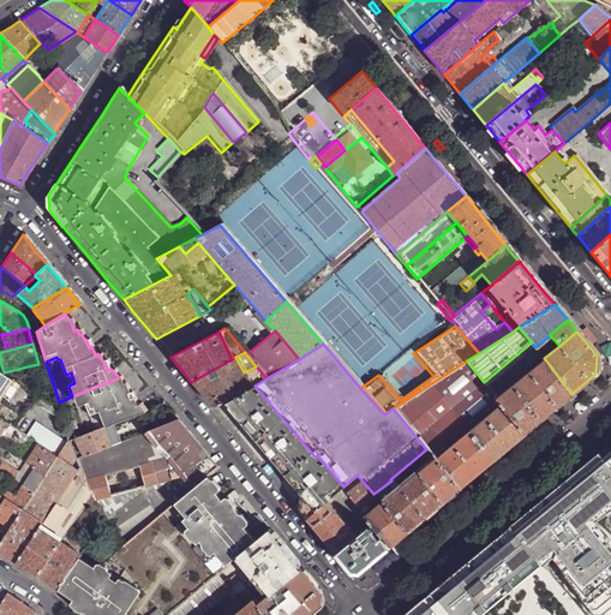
[(202,394),(211,406),(223,402),(229,400),(252,387),(244,372),(235,357),(232,359),(191,382),(202,394)]
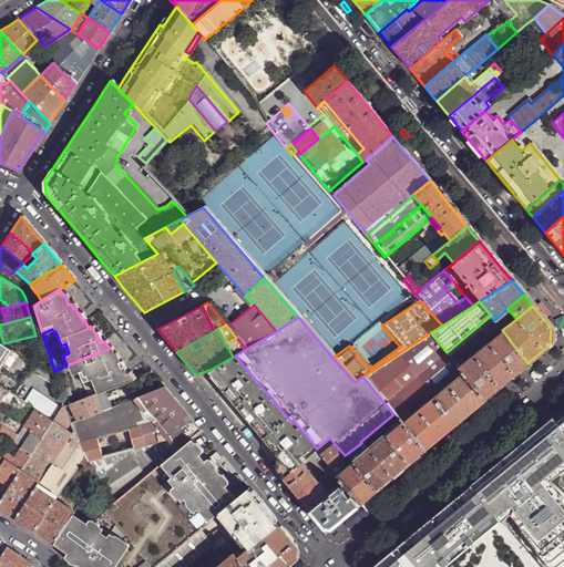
[(513,375),(527,363),(502,330),(488,342),(513,375)]
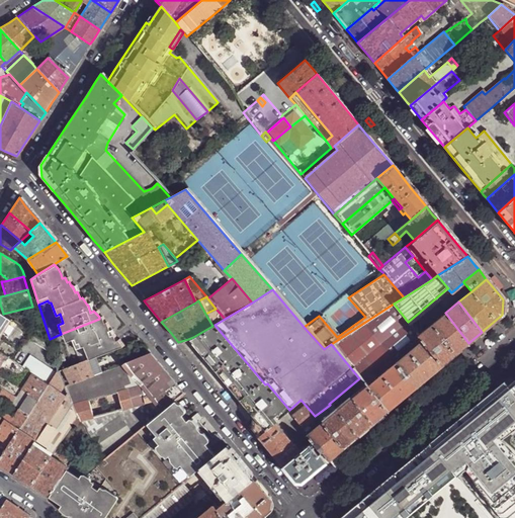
[(362,324),(394,363),(422,340),(418,335),(408,322),(394,304),(362,324)]
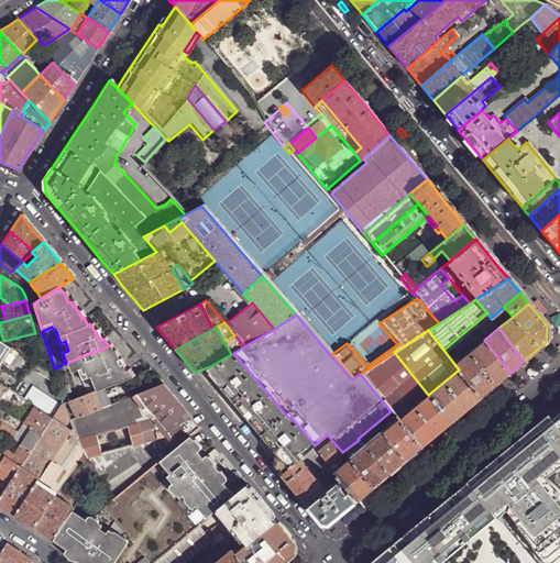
[(56,396),(61,404),(67,401),(65,394),(62,386),(61,385),(54,368),(42,331),(35,333),(36,341),(43,367),(48,379),(50,382),(51,385),(53,388),(53,389),(56,396)]
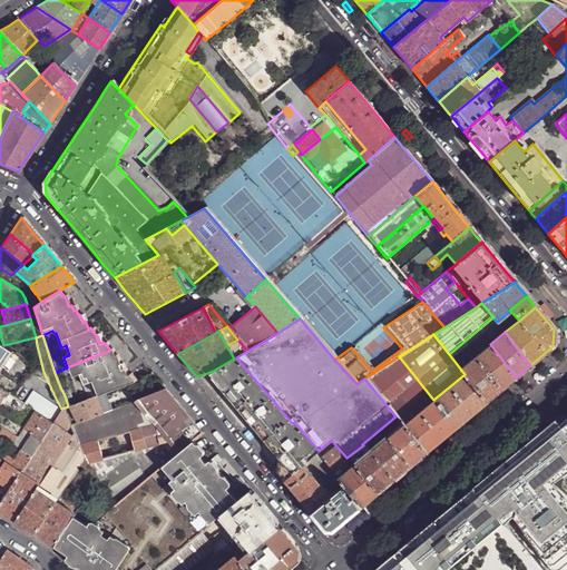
[(28,347),(37,345),(36,337),(26,340),(27,346),(28,347)]
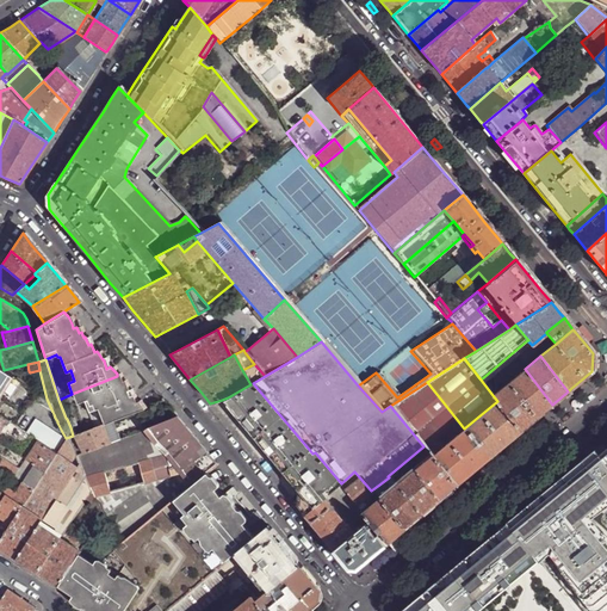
[(4,370),(12,376),(29,371),(28,364),(4,370)]
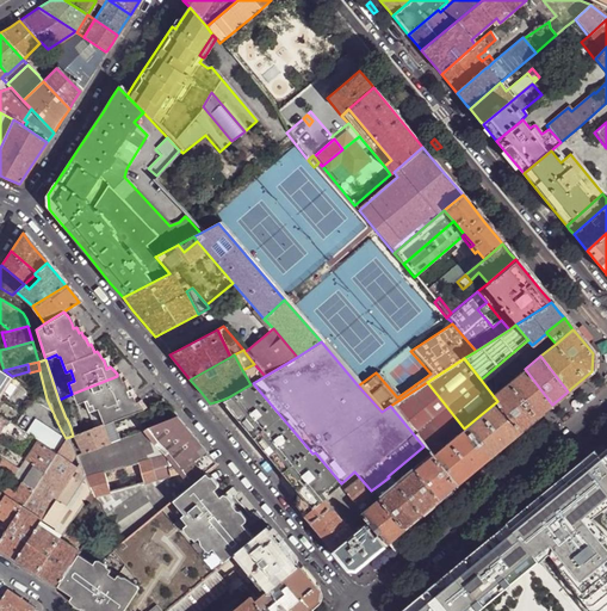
[(265,376),(254,364),(242,370),(251,384),(253,383),(265,376)]
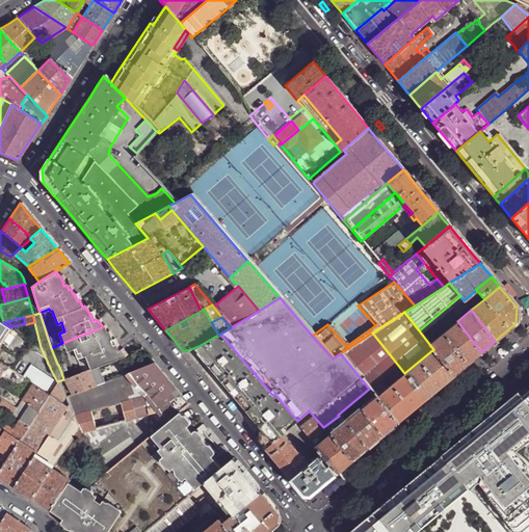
[(48,375),(57,381),(53,374),(50,368),(50,367),(48,364),(47,361),(46,358),(41,347),(10,327),(3,322),(0,320),(0,343),(42,371),(48,375)]
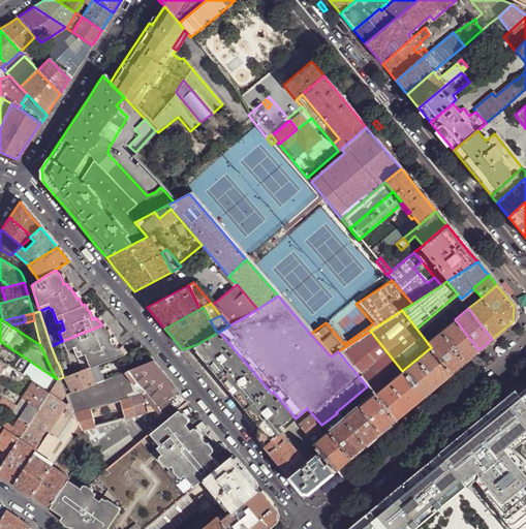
[(431,347),(451,373),(457,368),(475,352),(478,350),(455,319),(427,342),(431,347)]
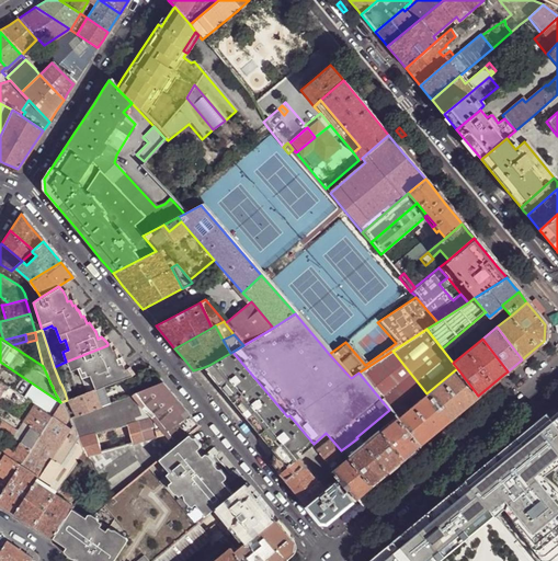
[(112,350),(107,345),(66,362),(69,370),(76,368),(79,367),(81,371),(83,370),(84,374),(117,361),(116,358),(118,357),(114,352),(112,350)]
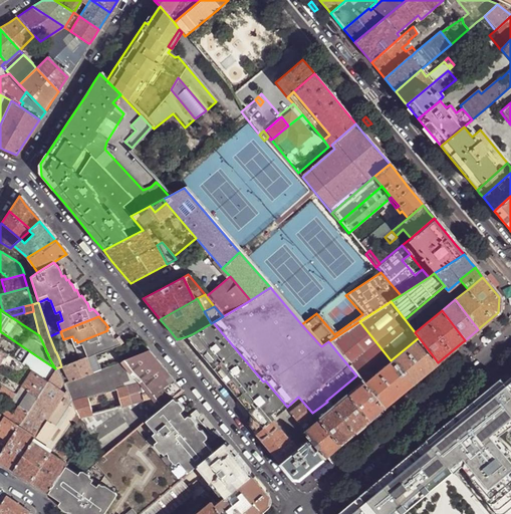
[(362,383),(391,360),(359,321),(328,341),(356,375),(360,380),(362,383)]
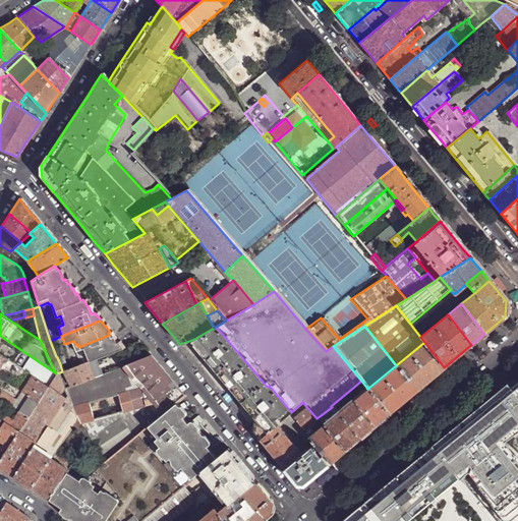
[(267,387),(216,327),(214,328),(194,339),(189,341),(192,344),(206,360),(222,381),(238,400),(251,416),(246,425),(257,440),(275,425),(291,412),(269,386),(267,387)]
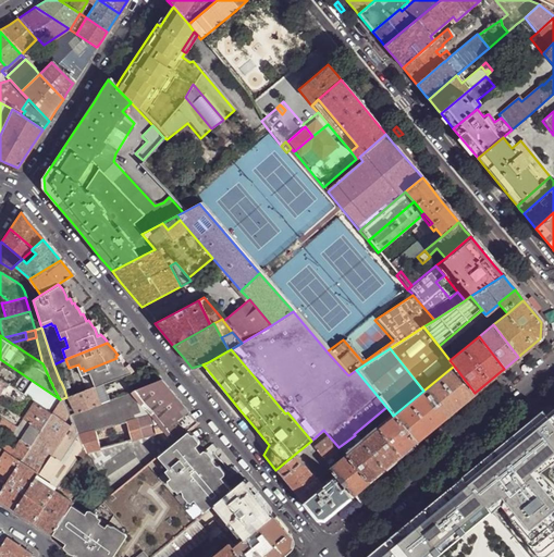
[(87,373),(91,384),(98,381),(133,368),(126,361),(124,362),(122,356),(117,358),(84,371),(85,374),(87,373)]
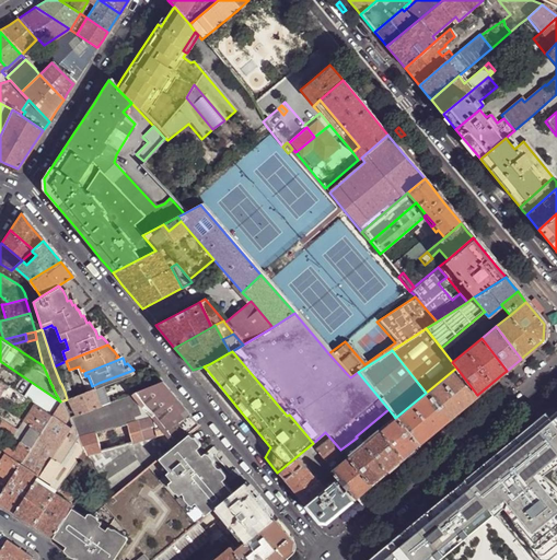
[(49,417),(60,401),(50,395),(44,391),(0,361),(0,384),(3,386),(7,388),(11,392),(22,399),(23,400),(26,401),(32,405),(49,417)]
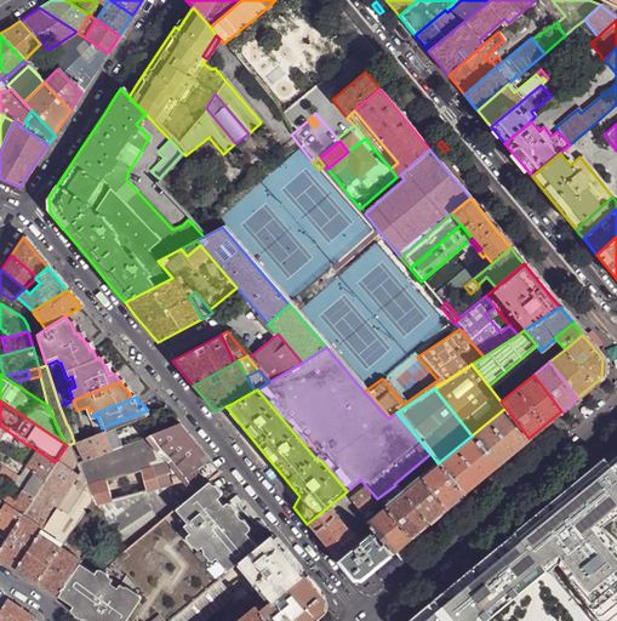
[(73,400),(60,406),(67,425),(87,416),(84,408),(76,410),(73,400)]
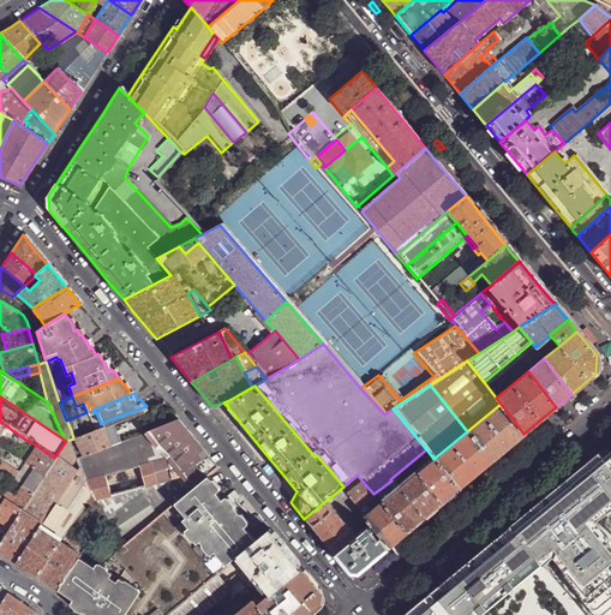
[(514,442),(523,434),(501,404),(467,431),(491,461),(499,453),(514,442)]
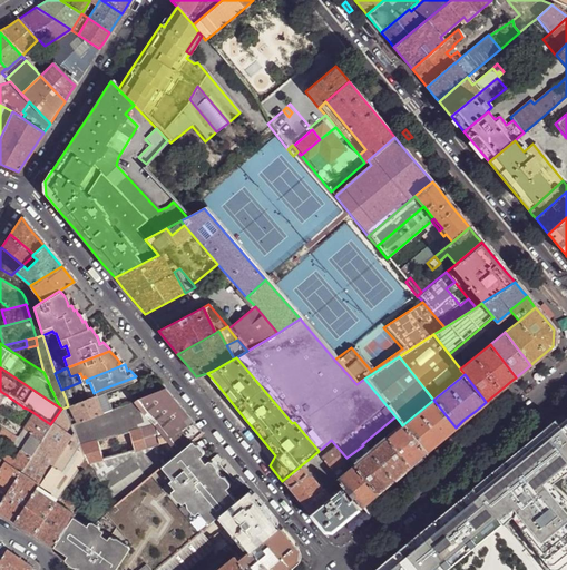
[(66,399),(68,406),(94,396),(94,393),(89,382),(87,383),(81,384),(80,382),(61,390),(62,391),(66,390),(69,397),(66,399)]
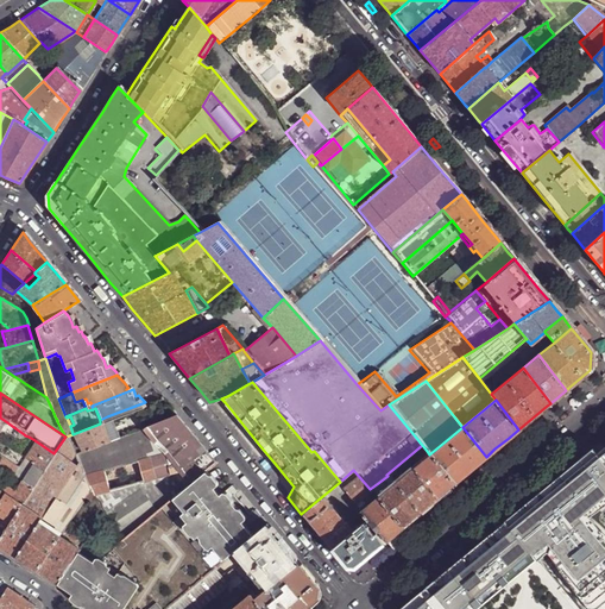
[(191,435),(174,415),(142,427),(177,471),(187,484),(200,473),(213,463),(191,435)]
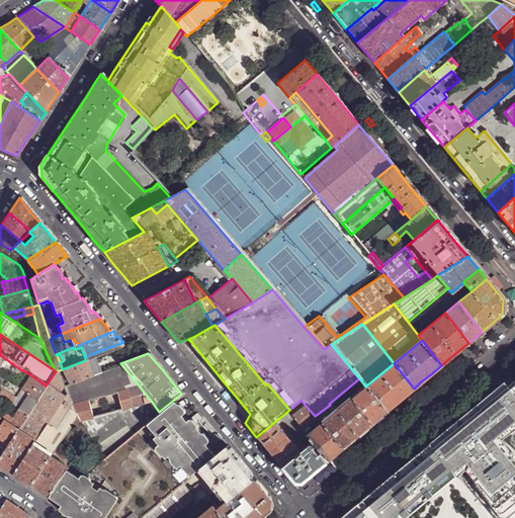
[(91,375),(98,372),(91,354),(85,357),(85,360),(91,375)]
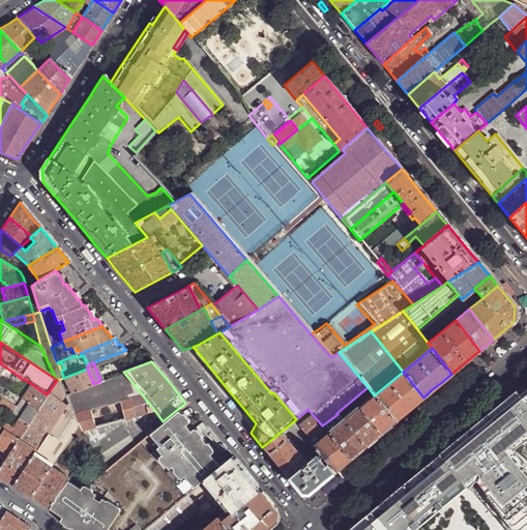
[(69,393),(93,384),(87,369),(63,378),(69,393)]
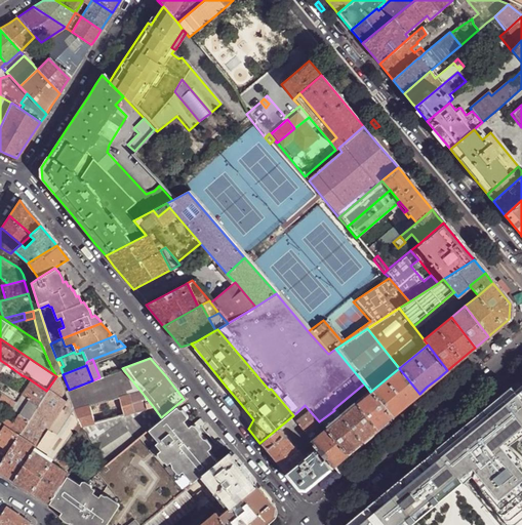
[(21,374),(10,367),(8,369),(11,372),(10,374),(17,379),(21,374)]
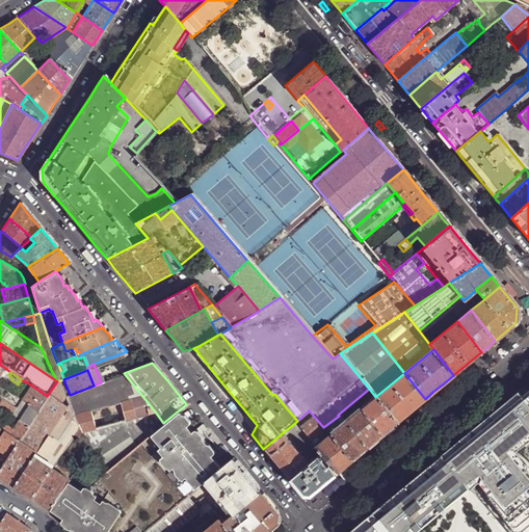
[(67,404),(77,428),(79,434),(90,430),(86,415),(140,397),(124,373),(101,382),(94,386),(70,395),(63,397),(67,404)]
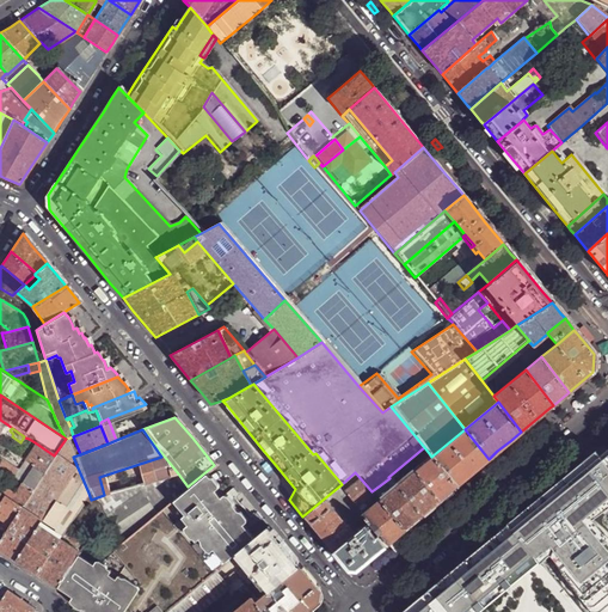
[(178,473),(142,429),(161,457),(166,477),(178,473)]
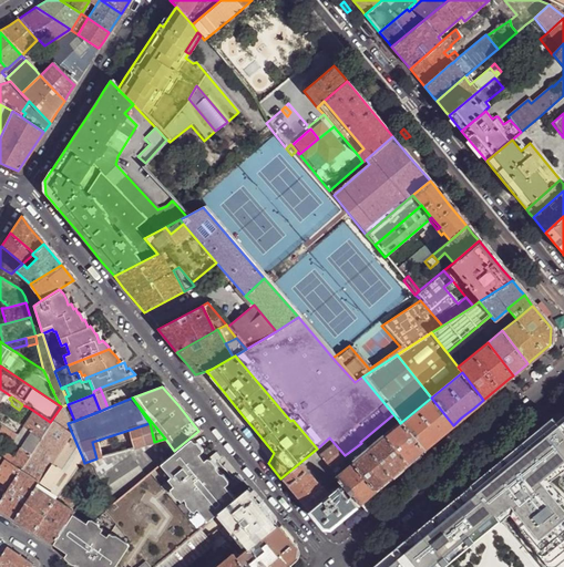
[(444,432),(453,425),(431,398),(400,423),(422,450),(444,432)]
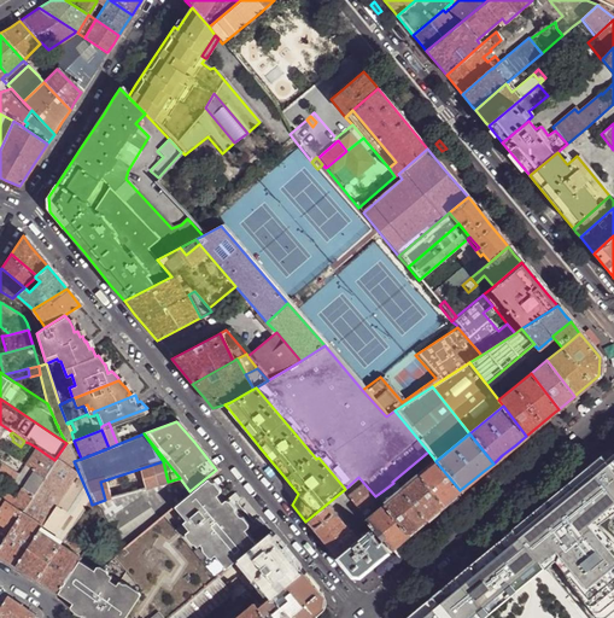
[(596,441),(598,445),(608,438),(604,435),(596,441)]
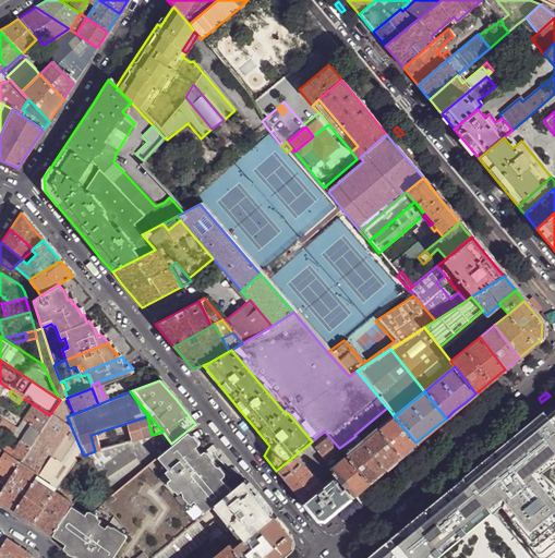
[(554,557),(554,398),(493,450),(487,456),(478,463),(362,557),(554,557)]
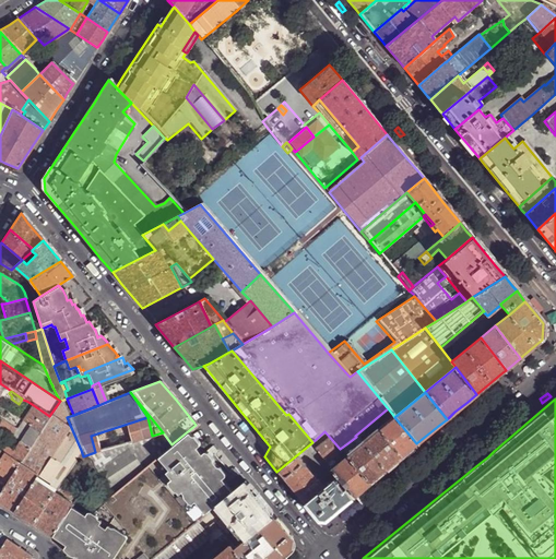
[(0,504),(12,512),(34,480),(70,425),(67,417),(60,401),(49,416),(39,432),(28,449),(19,464),(9,478),(0,491),(0,504)]
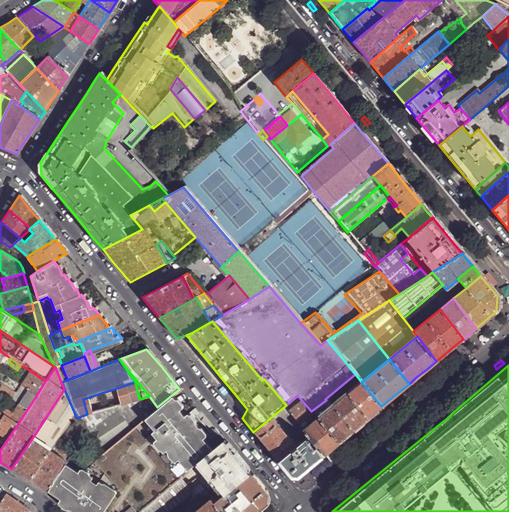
[(45,381),(29,370),(19,385),(20,385),(27,390),(36,396),(45,381)]
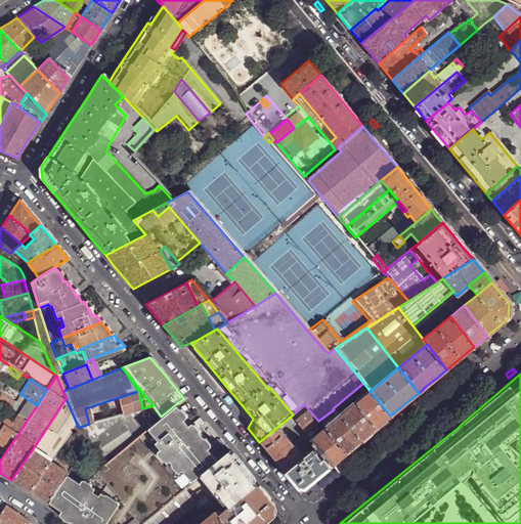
[(89,424),(142,408),(138,391),(85,408),(89,424)]
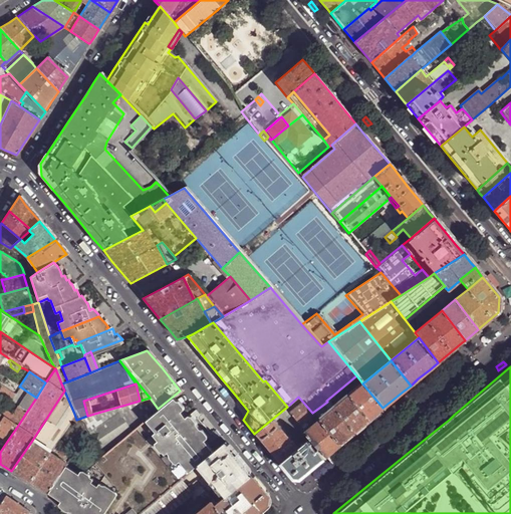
[(372,417),(382,408),(362,383),(347,396),(367,421),(372,417)]
